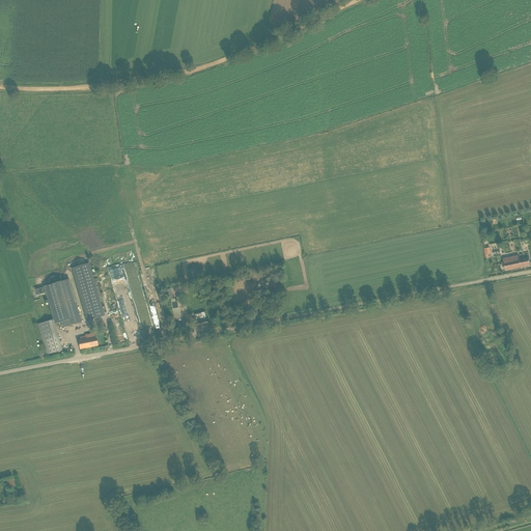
[(505,271),(530,266),(528,257),(519,259),(519,255),(510,257),(511,261),(503,263),(505,271)]
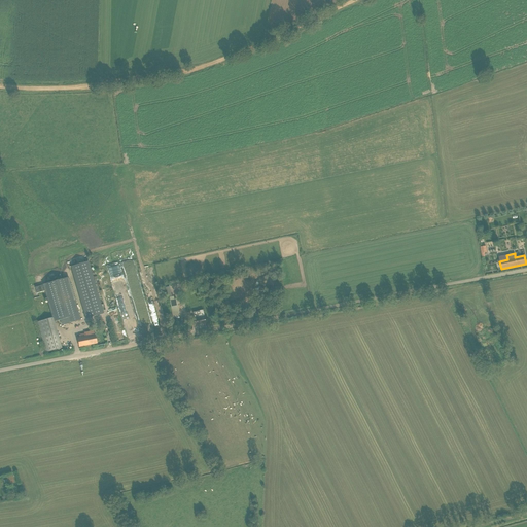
[(71,267),(86,318),(103,314),(88,261),(71,267)]
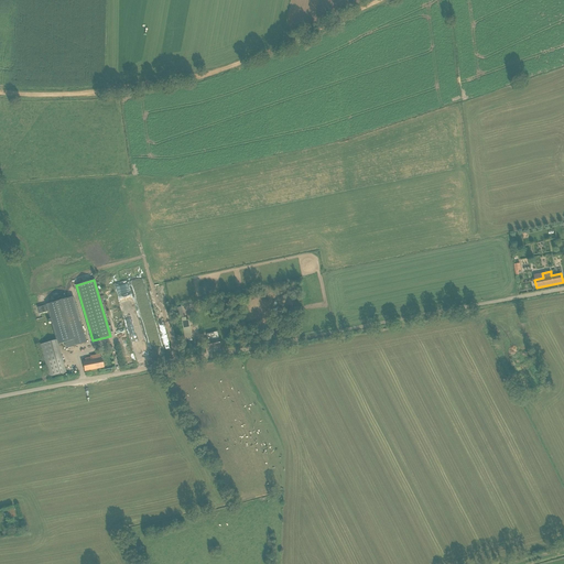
[(109,317),(148,312),(147,304),(150,303),(149,295),(125,299),(125,302),(120,302),(121,307),(108,308),(109,317)]
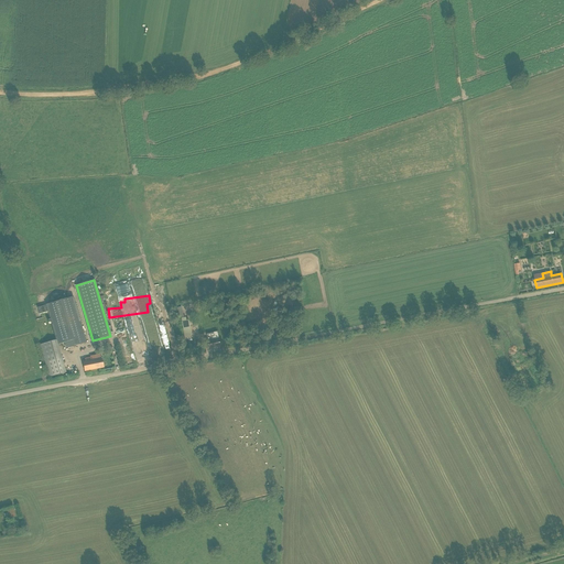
[(56,339),(58,344),(65,343),(67,348),(86,343),(74,297),(46,304),(56,339)]
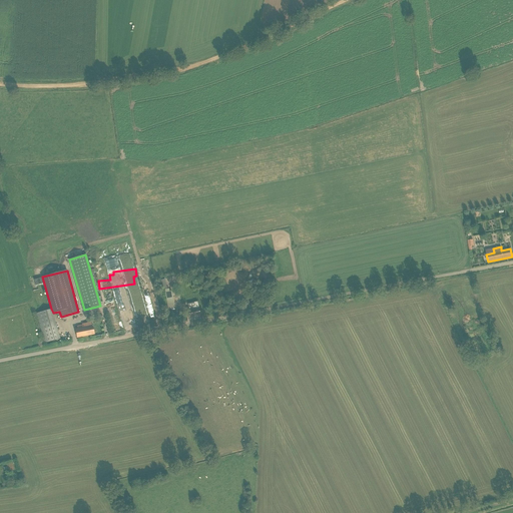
[(164,290),(166,302),(167,307),(174,305),(171,292),(169,292),(169,289),(164,290)]
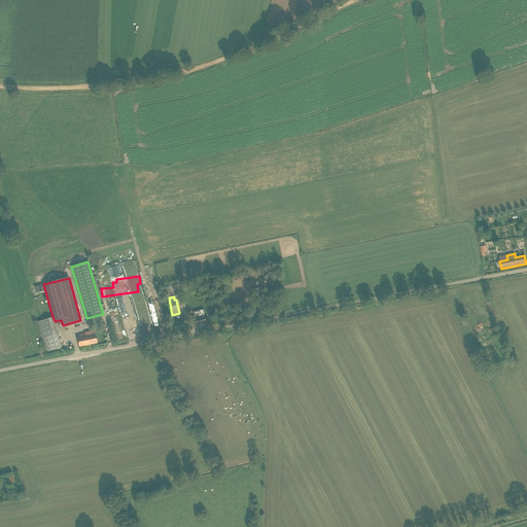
[(192,318),(194,321),(195,326),(206,324),(203,310),(200,311),(200,314),(196,315),(196,318),(192,318)]
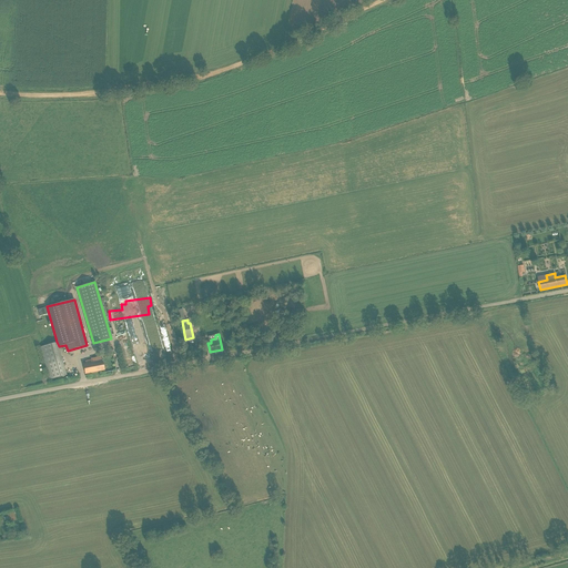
[(59,346),(57,342),(41,347),(50,379),(67,375),(64,369),(59,346)]
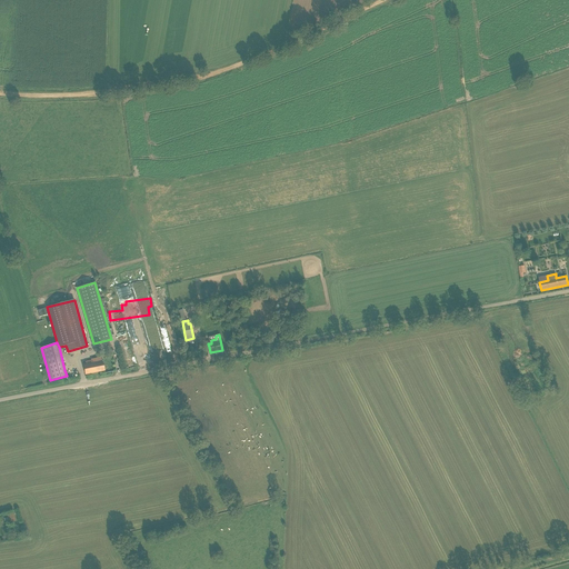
[(83,366),(86,375),(105,370),(102,357),(91,359),(91,360),(86,361),(86,365),(83,366)]
